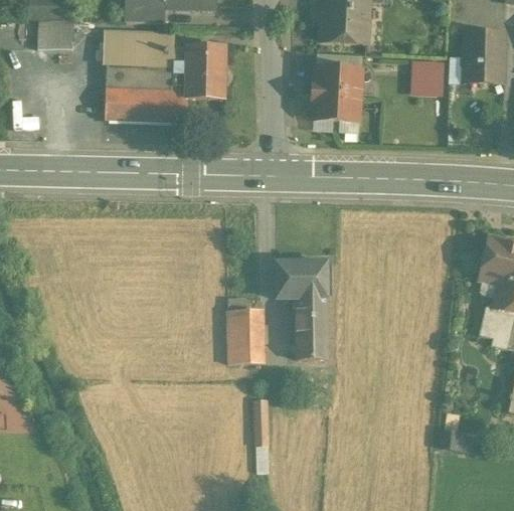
[(28,0),(28,18),(75,20),(76,0),(28,0)]
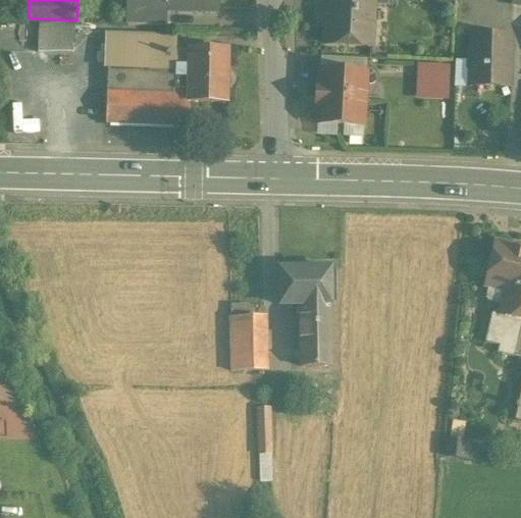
[(127,0),(127,21),(164,22),(164,5),(157,5),(157,0),(127,0)]
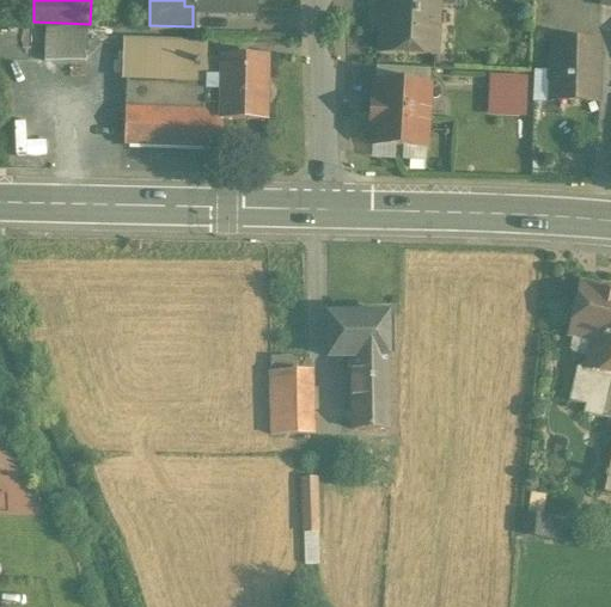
[(184,0),(184,6),(193,6),(211,7),(209,10),(212,12),(226,12),(227,10),(228,7),(254,8),(254,0),(184,0)]
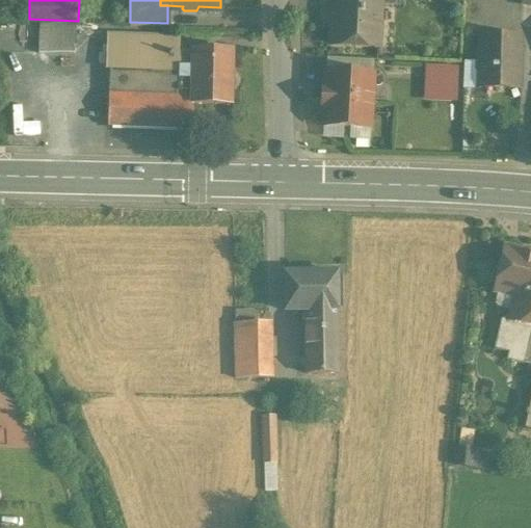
[(333,0),(330,43),(377,46),(379,3),(379,0),(333,0)]
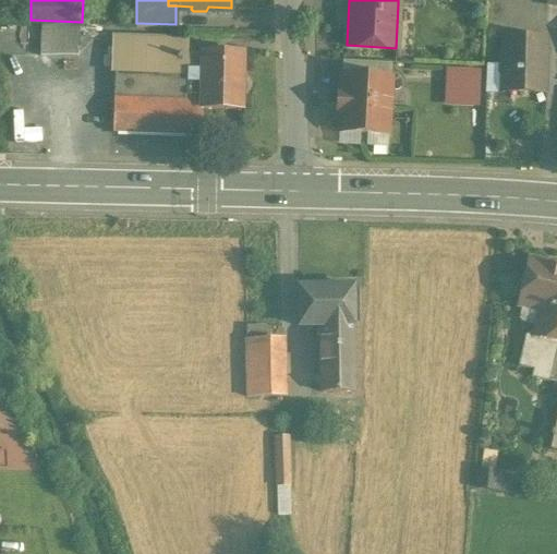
[(77,23),(41,22),(40,52),(76,53),(77,23)]
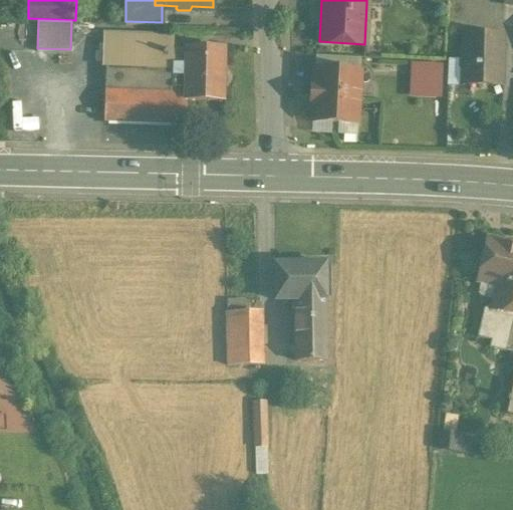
[(167,33),(103,32),(102,63),(108,63),(166,65),(167,33)]
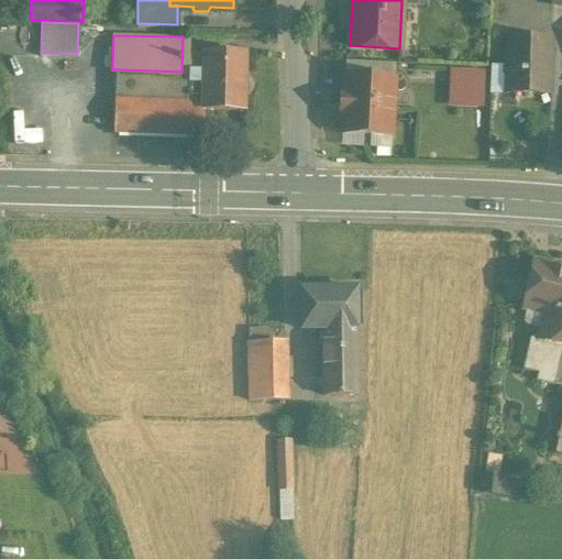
[(183,36),(182,72),(119,69),(118,97),(204,99),(205,51),(189,51),(189,37),(183,36)]
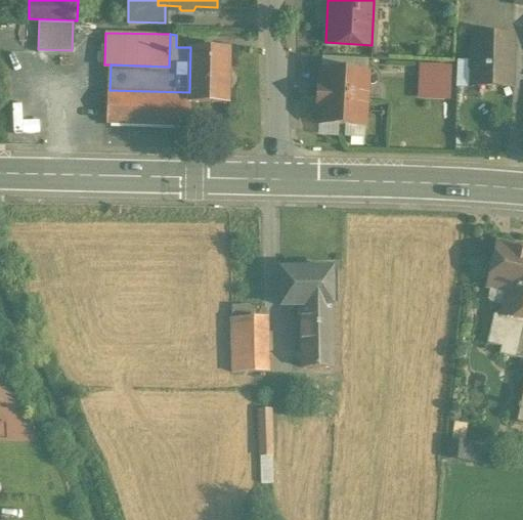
[(511,35),(474,35),(473,52),(469,52),(469,68),(473,68),(473,84),(510,85),(511,35)]
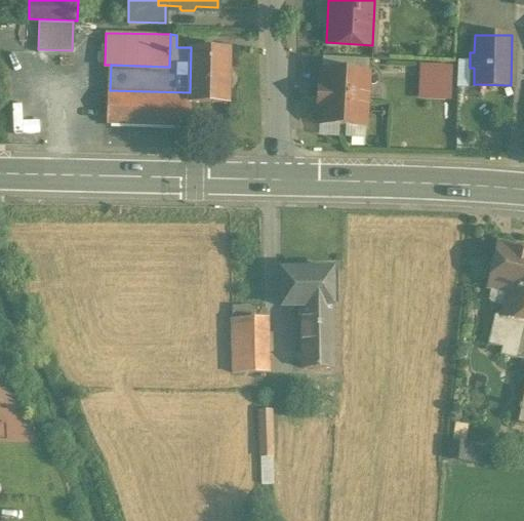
[(228,46),(191,45),(191,47),(190,92),(190,98),(228,99),(228,78),(227,78),(228,46)]
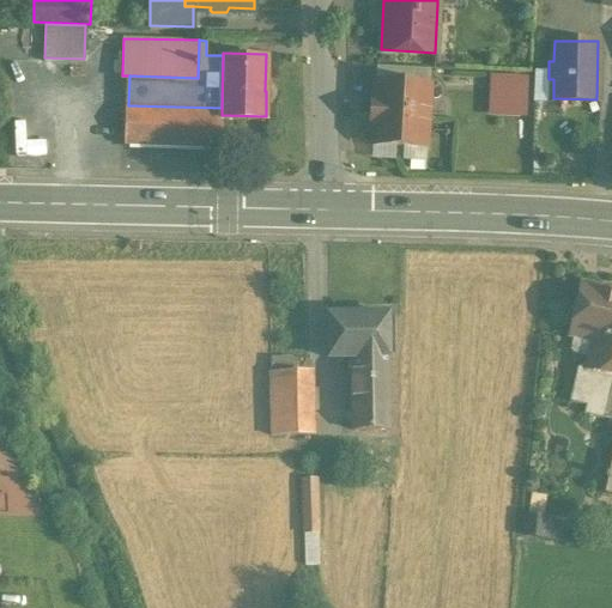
[(61,77),(89,77),(89,61),(61,60),(61,77)]
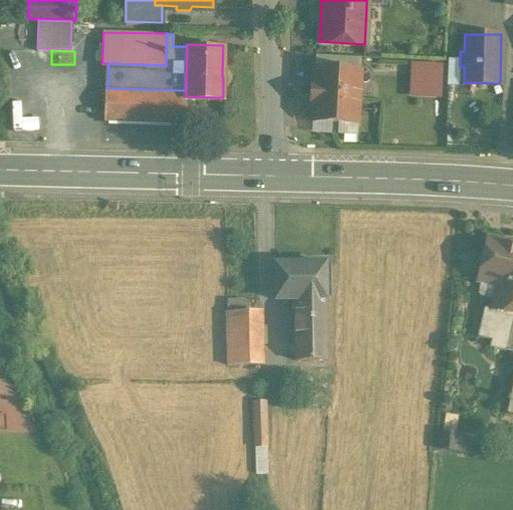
[(445,71),(445,60),(420,61),(421,73),(445,71)]
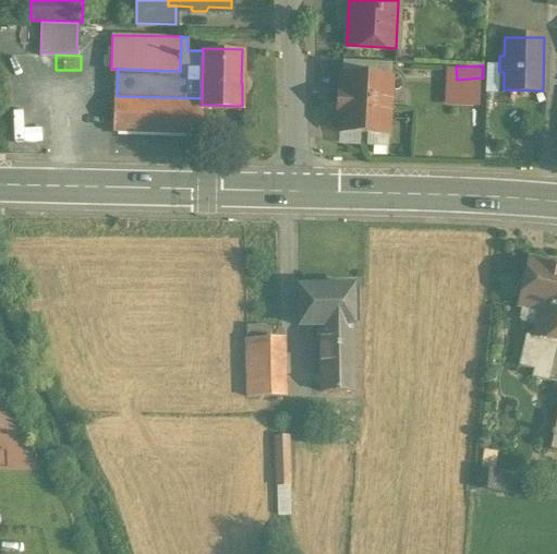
[(391,75),(341,72),(341,85),(339,85),(338,100),(389,104),(389,101),(385,101),(386,92),(390,87),(391,75)]
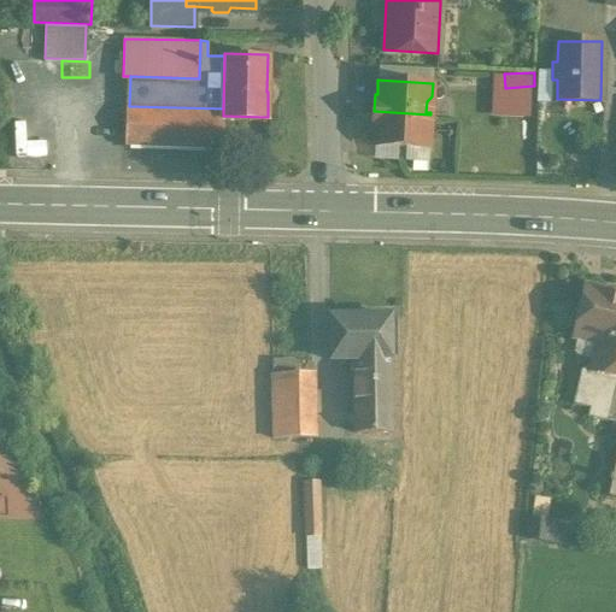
[(129,106),(127,106),(125,141),(222,143),(223,116),(223,109),(129,106)]
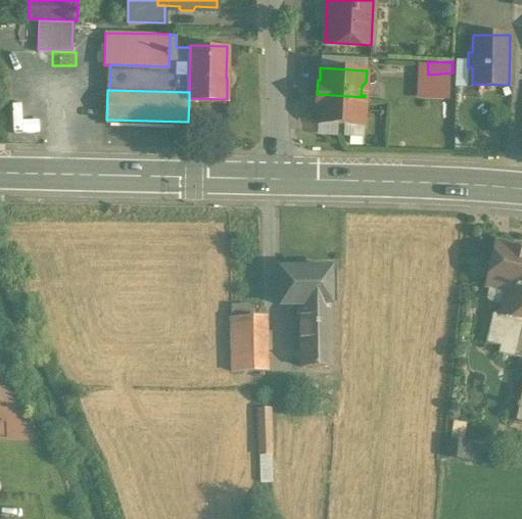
[(365,97),(317,94),(316,108),(318,108),(318,121),(364,124),(365,97)]
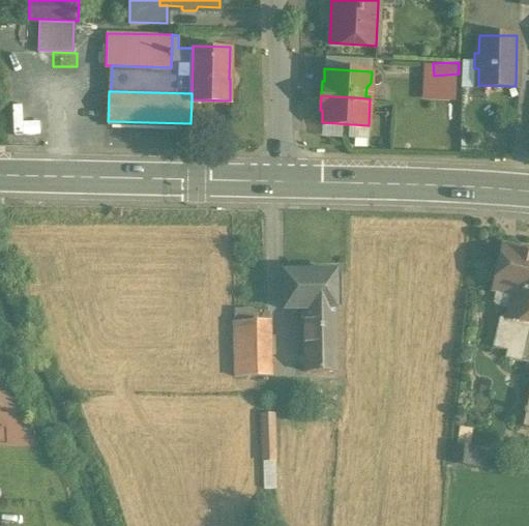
[(528,254),(522,253),(519,249),(503,245),(500,257),(497,259),(493,274),(495,278),(494,286),(496,286),(496,285),(499,284),(515,287),(516,290),(511,313),(507,315),(502,313),(499,315),(498,319),(527,325),(528,321),(528,254)]
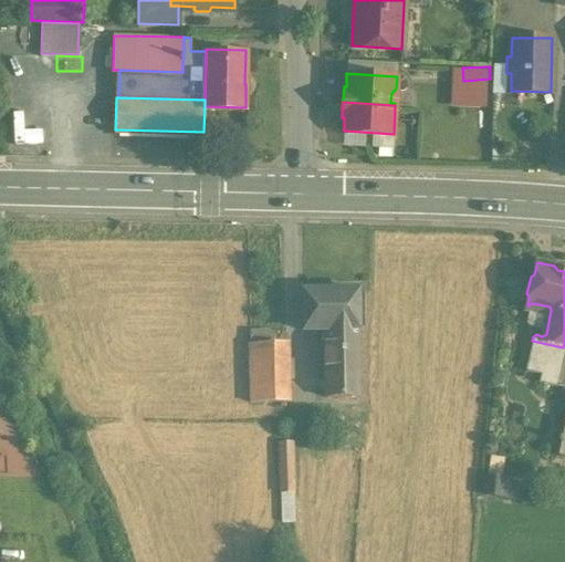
[(358,325),(357,288),(304,289),(305,326),(326,325),(357,325),(358,325)]
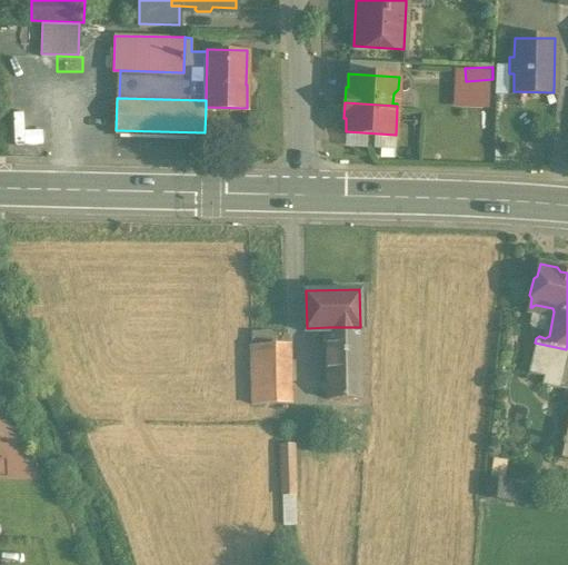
[(271,342),(271,327),(252,328),(252,342),(271,342)]
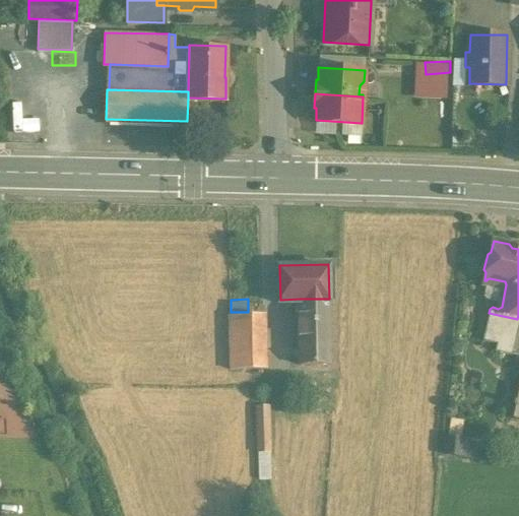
[(328,299),(300,299),(301,348),(328,347),(329,347),(328,299)]
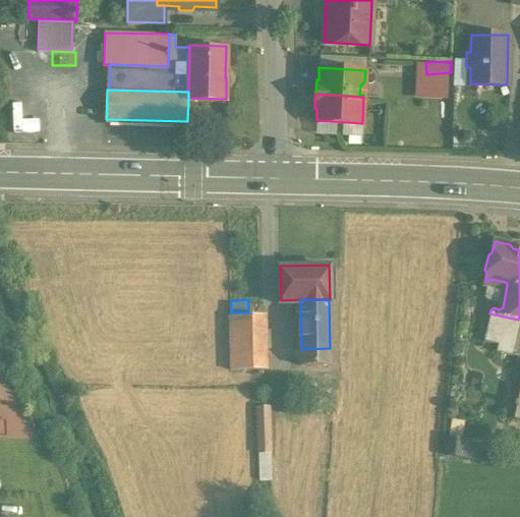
[(248,312),(231,312),(232,352),(265,351),(264,311),(248,312)]
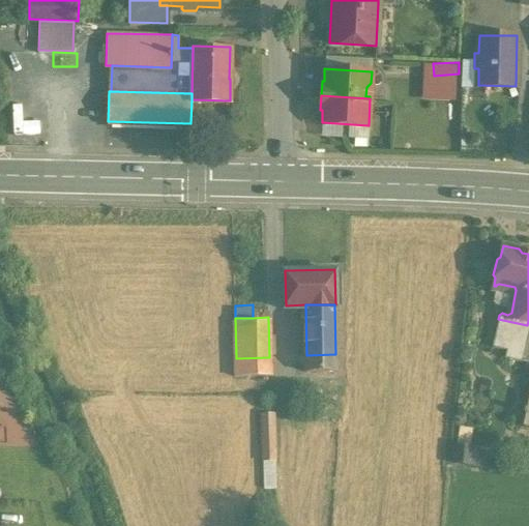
[(527,325),(498,319),(492,345),(506,349),(504,356),(522,360),(522,359),(522,358),(528,332),(528,327),(527,325)]
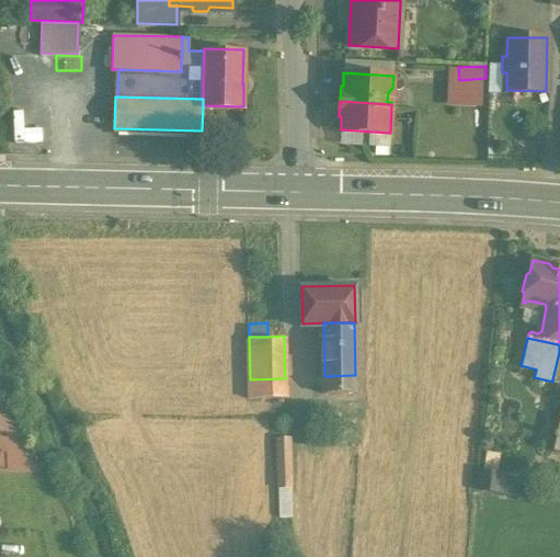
[(355,388),(354,375),(324,376),(326,389),(355,388)]
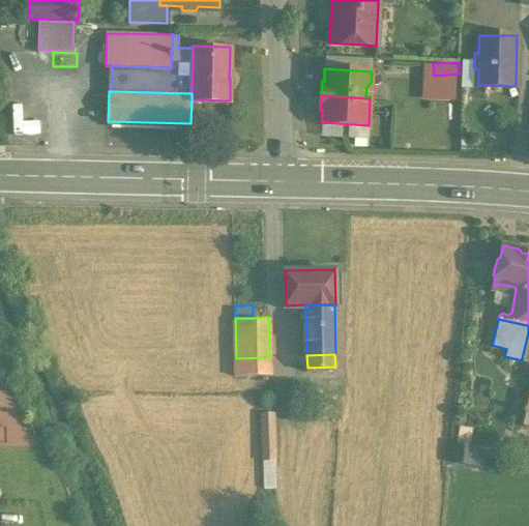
[(269,357),(236,358),(236,373),(261,372),(269,372),(269,357)]
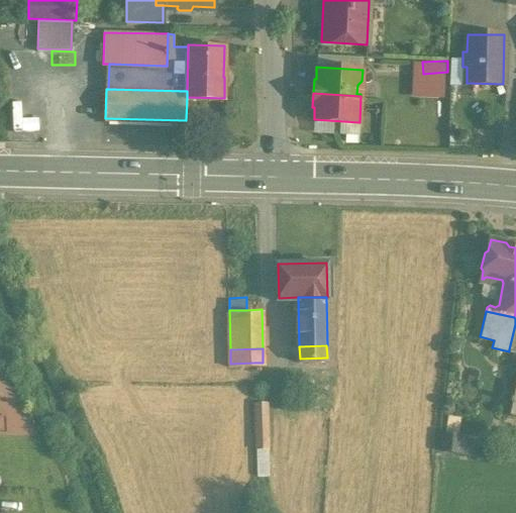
[(267,376),(254,377),(255,392),(259,392),(260,402),(255,402),(256,419),(259,419),(259,429),(256,429),(258,446),(261,446),(261,455),(258,456),(259,473),(270,473),(268,398),(267,376)]
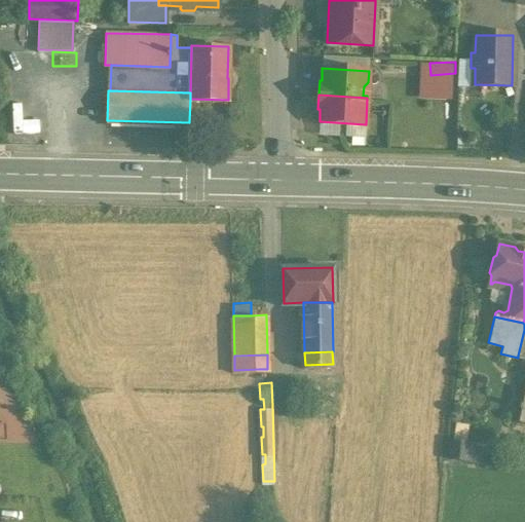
[(489,457),(489,439),(453,438),(452,456),(489,457)]
